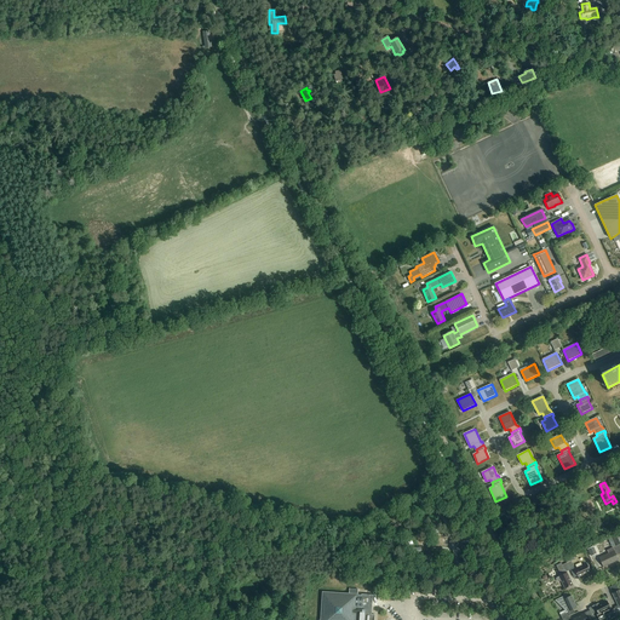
[(424,499),(419,501),(425,514),(430,511),(424,499)]
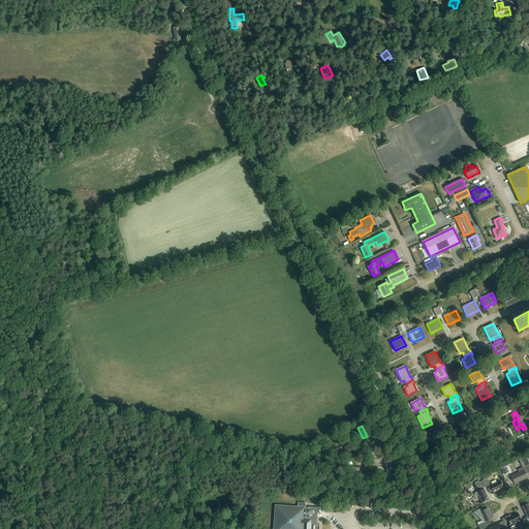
[(342,430),(333,435),(339,447),(348,443),(342,430)]
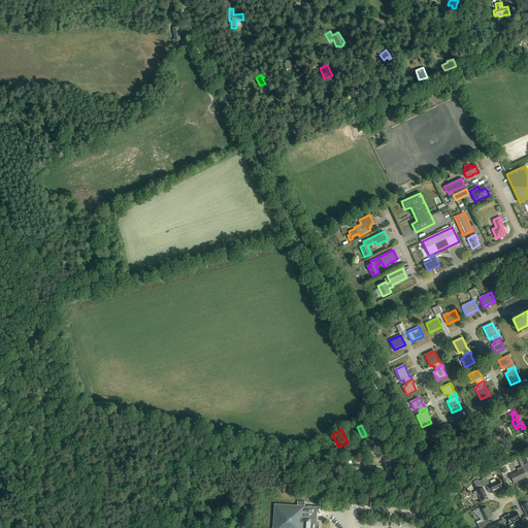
[(348,429),(344,431),(349,441),(353,439),(348,429)]
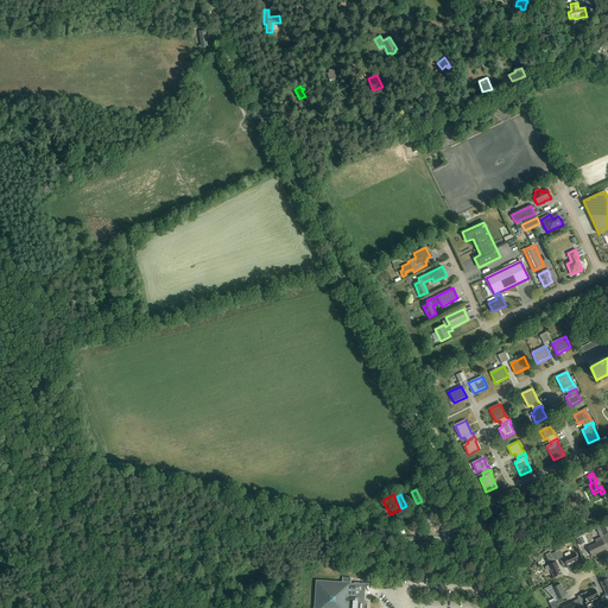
[(382,500),(373,505),(380,519),(390,514),(382,500)]
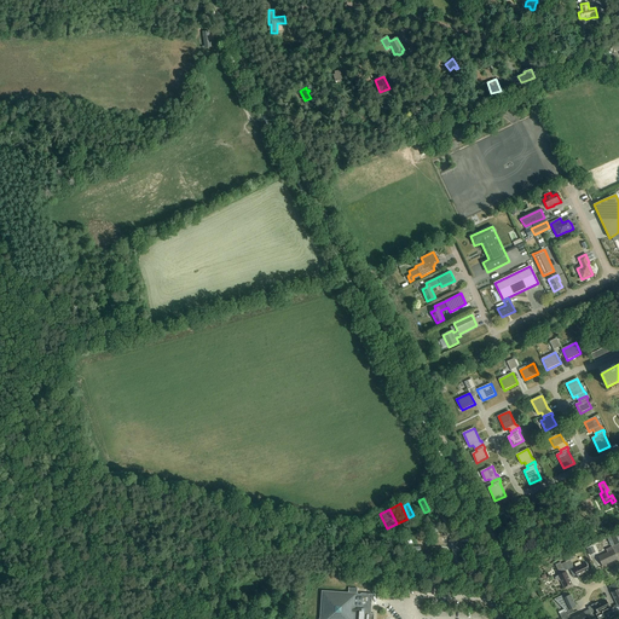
[(380,514),(370,519),(376,533),(387,528),(380,514)]
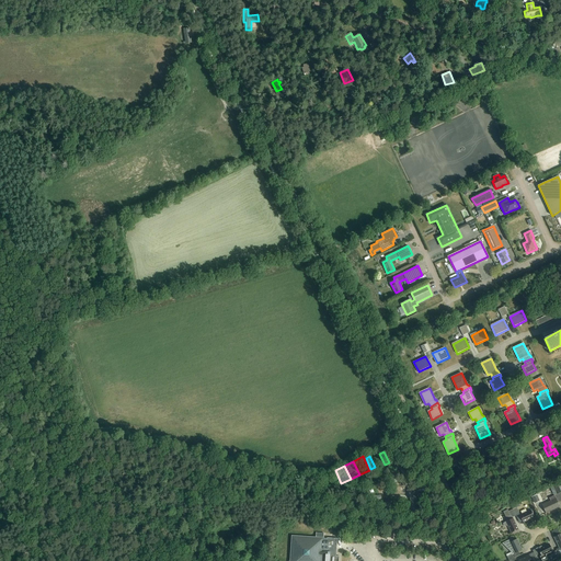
[(392,472),(388,474),(395,485),(398,483),(392,472)]
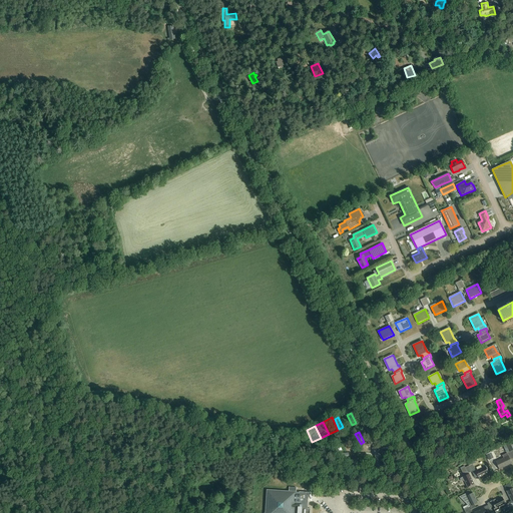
[(326,440),(318,444),(323,455),(332,451),(326,440)]
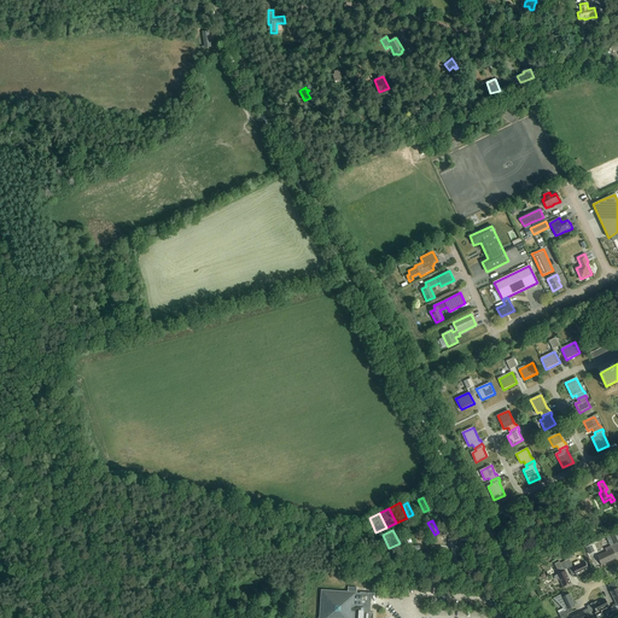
[(383,535),(372,538),(379,553),(389,548),(383,535)]
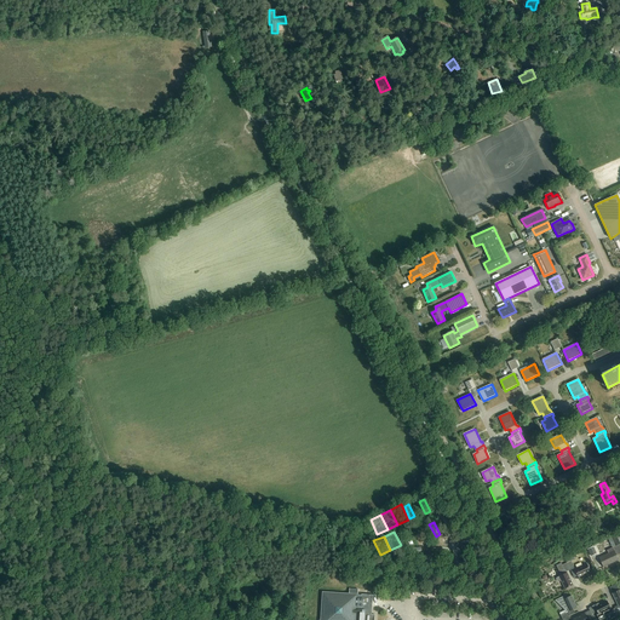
[(619,554),(619,552),(616,546),(613,549),(613,547),(607,550),(608,554),(598,558),(603,568),(619,561),(616,556),(619,554)]
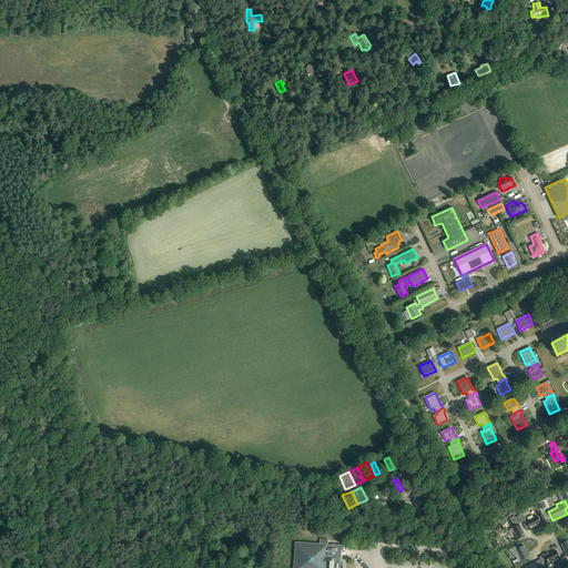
[(515,525),(517,524),(517,525),(521,523),(518,516),(515,518),(514,516),(509,518),(511,525),(514,524),(515,525)]
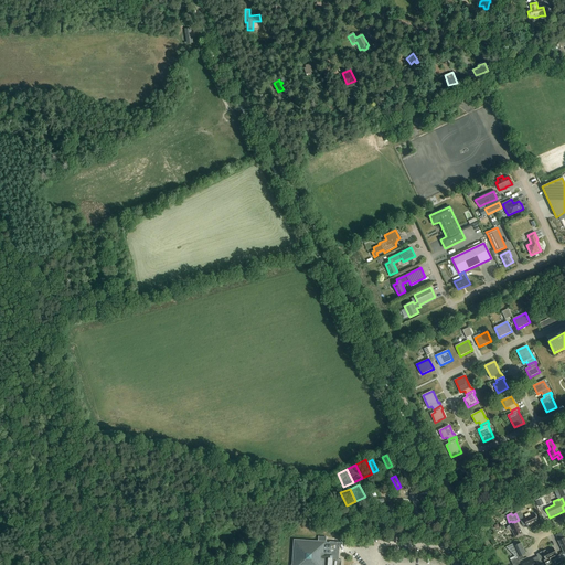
[(528,526),(537,521),(534,514),(523,519),(528,526)]
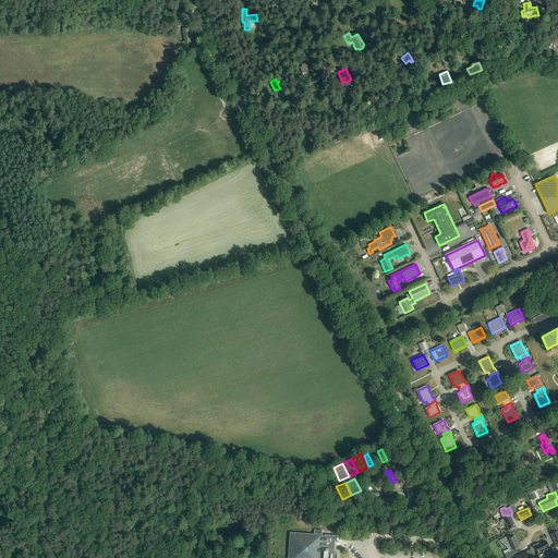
[(501,524),(505,523),(508,530),(516,526),(510,516),(500,521),(500,522),(501,524)]
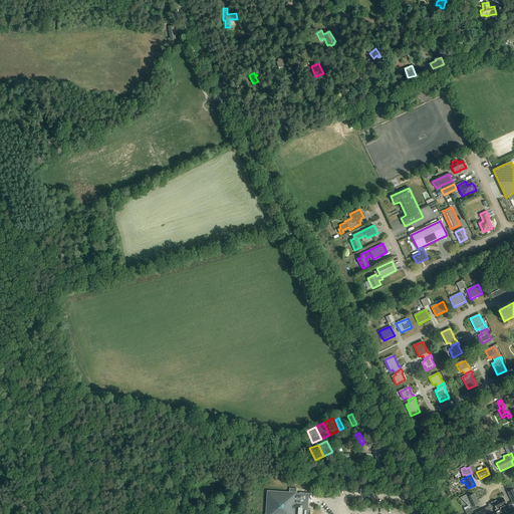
[(369,485),(372,481),(364,477),(362,480),(369,485)]
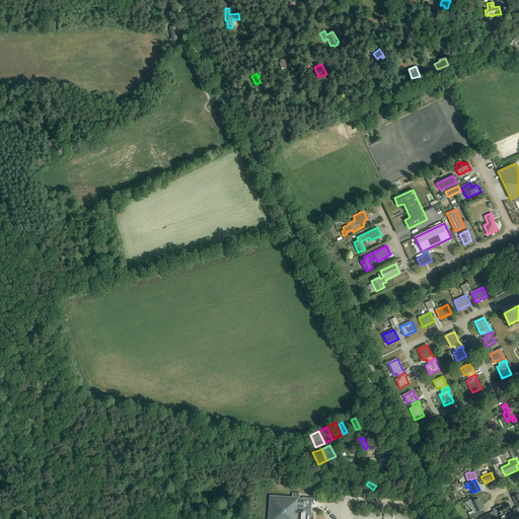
[(313,518),(314,514),(311,514),(311,505),(312,498),(270,495),(268,518),(313,518)]
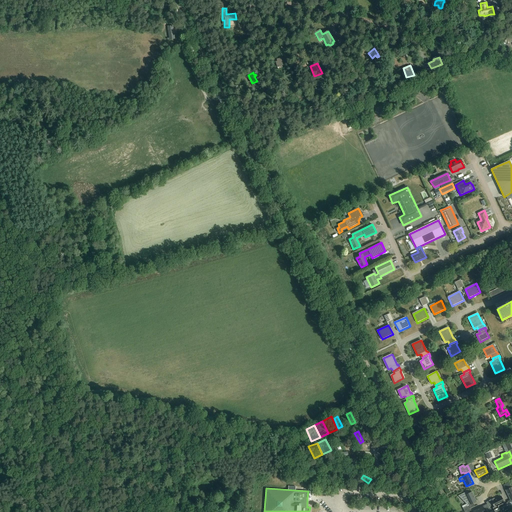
[(469,505),(473,504),(477,502),(472,492),(468,494),(467,492),(458,496),(467,504),(468,506),(469,505)]
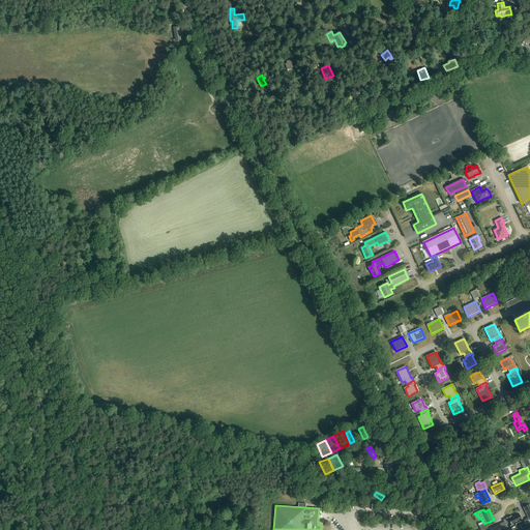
[(529,527),(526,521),(523,523),(519,514),(512,518),(511,517),(506,519),(508,523),(509,523),(511,526),(510,526),(511,529),(514,529),(518,529),(517,527),(523,524),(525,529),(529,527)]
